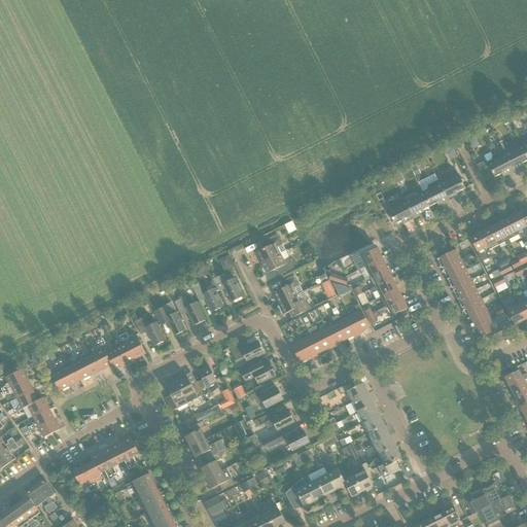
[(476,136),(469,139),(472,145),(479,142),(476,136)]
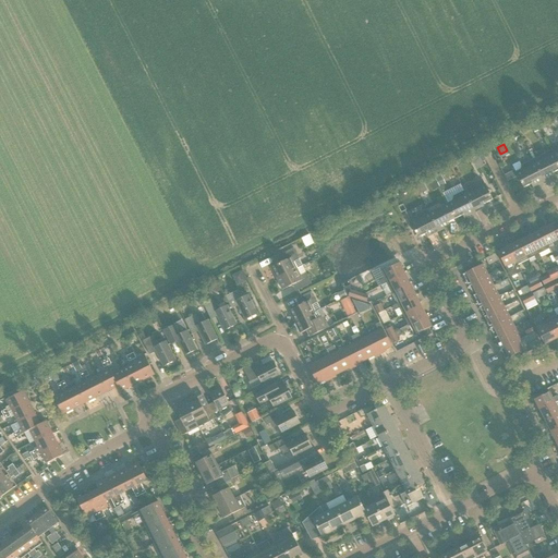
[(545,155),(533,161),(544,183),(553,179),(550,176),(557,171),(557,164),(554,155),(547,157),(545,157),(545,155)]
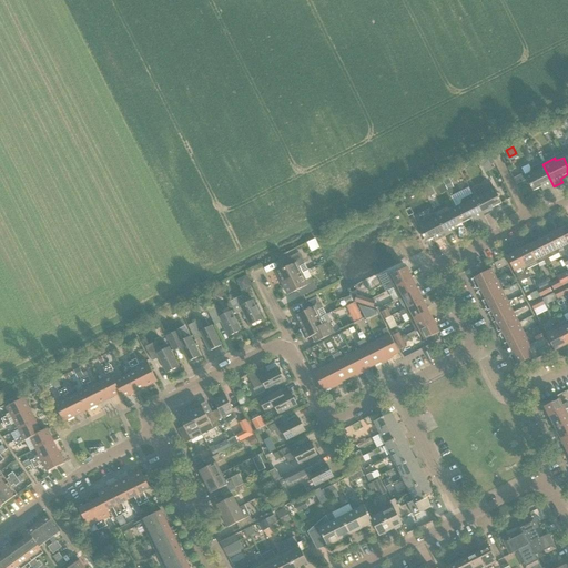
[(546,190),(554,186),(543,164),(531,170),(529,165),(521,169),(523,173),(514,178),(517,184),(527,180),(528,182),(527,185),(530,186),(534,193),(544,188),(546,190)]
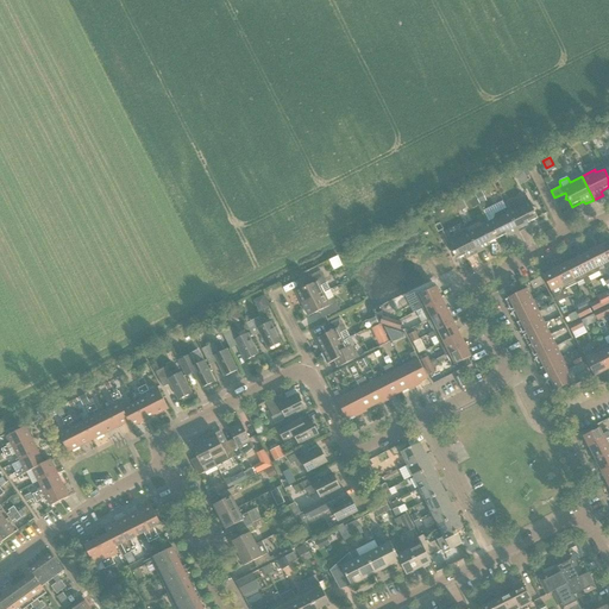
[(482,192),(476,194),(482,203),(487,201),(482,192)]
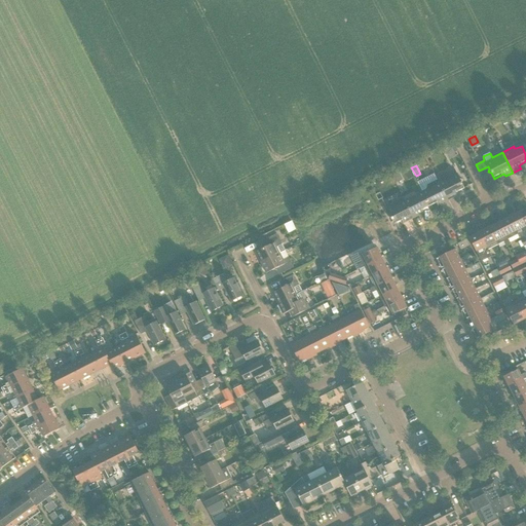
[(403,178),(409,174),(405,167),(399,171),(403,178)]
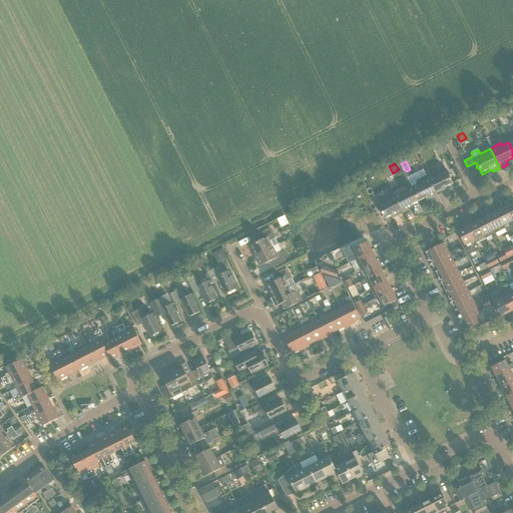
[(387,167),(382,170),(386,177),(391,174),(387,167)]
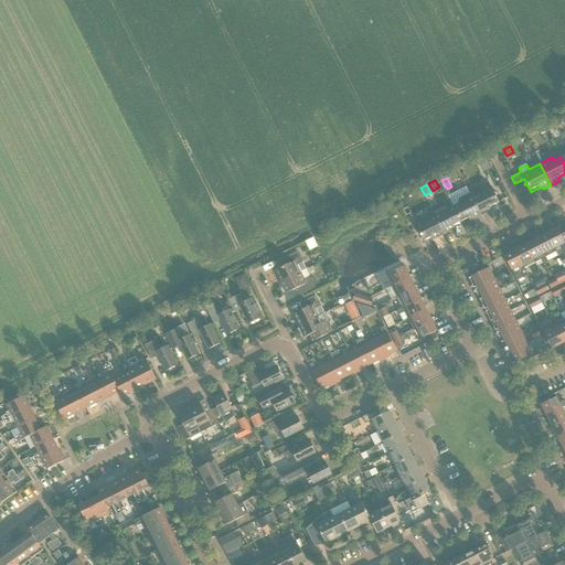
[(470,194),(481,216),(490,212),(489,209),(499,204),(491,188),(486,190),(482,190),(482,188),(470,194)]
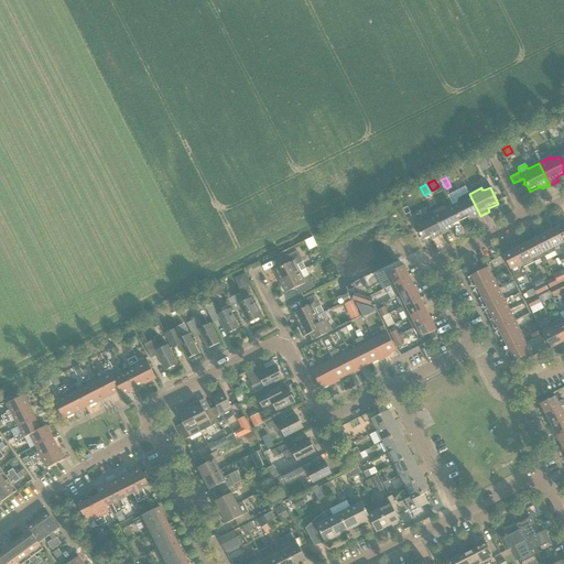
[(457,204),(452,206),(461,223),(470,217),(473,220),(480,216),(469,194),(457,199),(458,202),(457,204)]
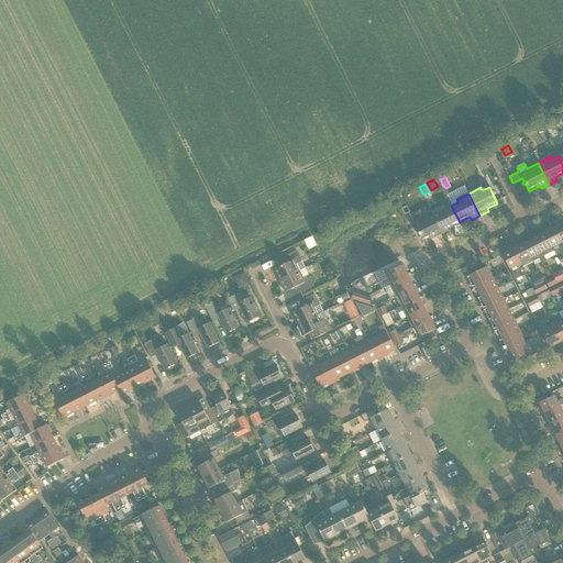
[(431,212),(442,234),(451,231),(449,228),(460,222),(451,206),(446,208),(443,208),(443,207),(431,212)]
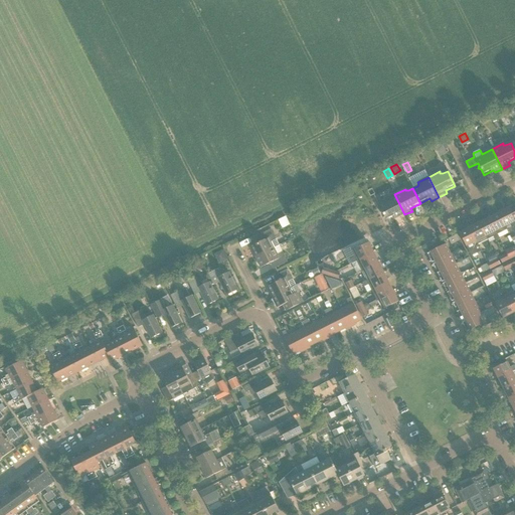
[(404,214),(394,194),(384,199),(384,201),(383,203),(378,205),(386,220),(395,215),(397,218),(404,214)]
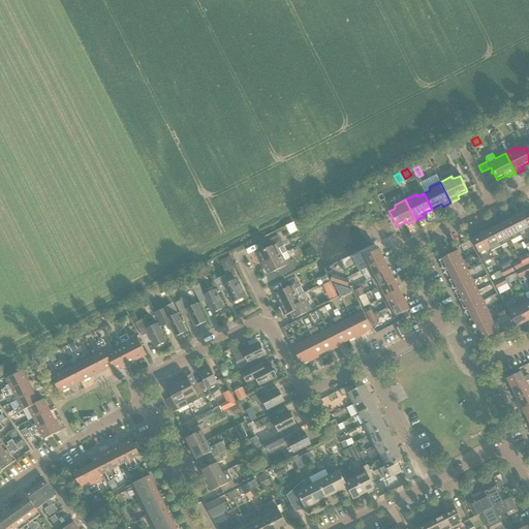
[(528,231),(528,227),(522,214),(511,219),(519,234),(520,232),(525,229),(527,234),(528,231)]
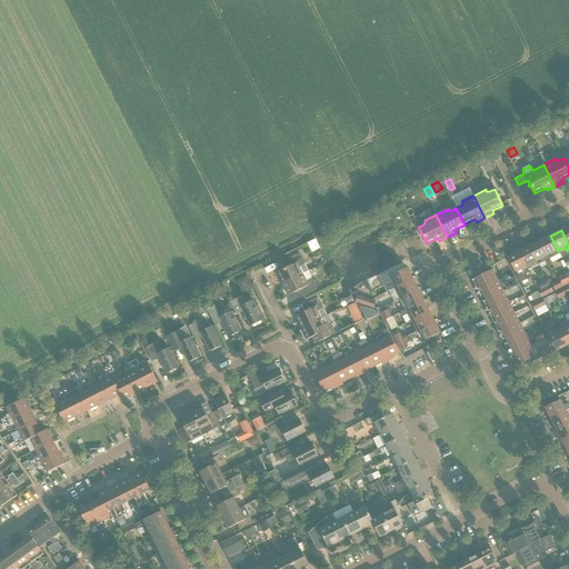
[(558,251),(550,236),(540,241),(549,259),(550,259),(560,253),(559,250),(558,251)]
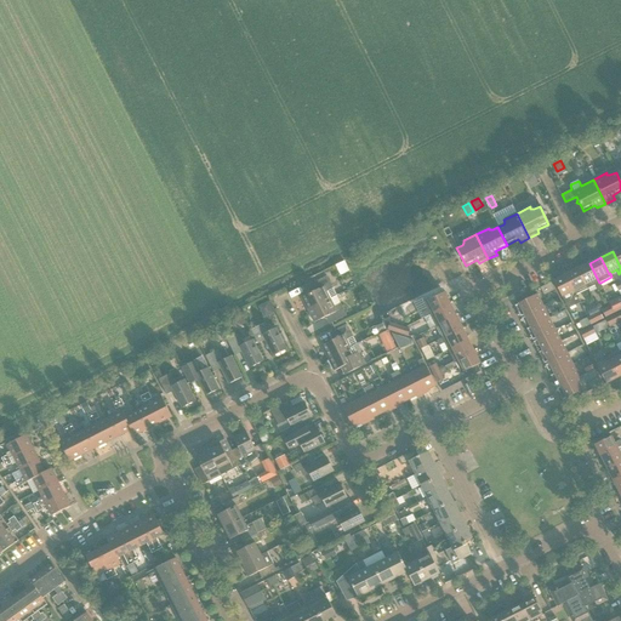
[(577,269),(588,289),(596,285),(598,291),(603,289),(600,283),(599,283),(590,263),(577,269)]
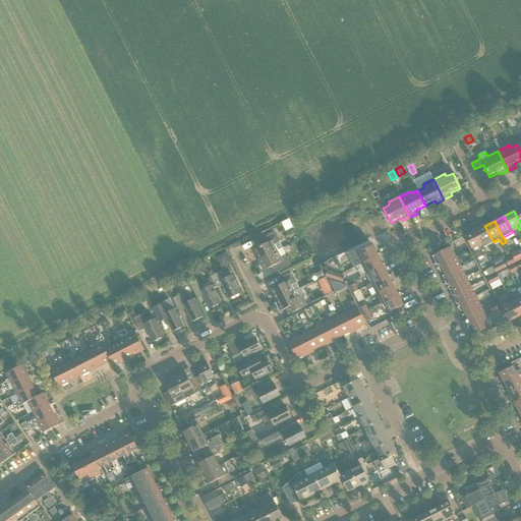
[(494,242),(484,226),(474,231),(483,247),(484,247),(494,242)]
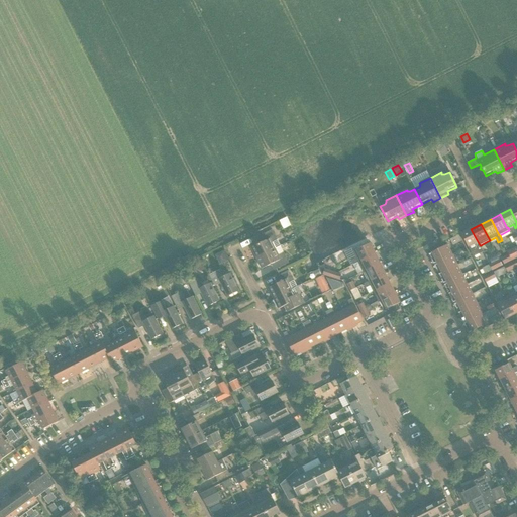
[(483,252),(480,245),(471,229),(461,234),(473,257),(483,252)]
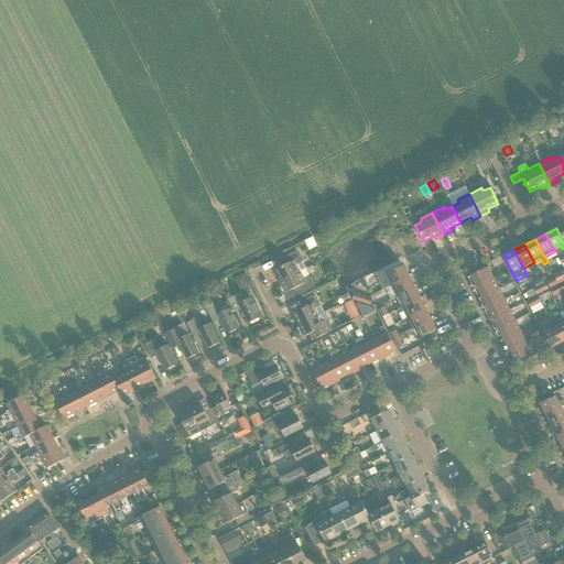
[(286,264),(273,271),(280,282),(300,272),(305,269),(302,262),(296,251),(283,258),(286,264)]
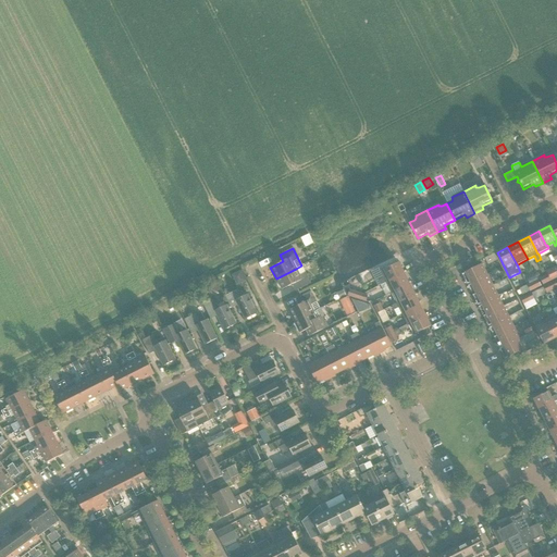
[(393,252),(395,262),(406,260),(403,250),(393,252)]
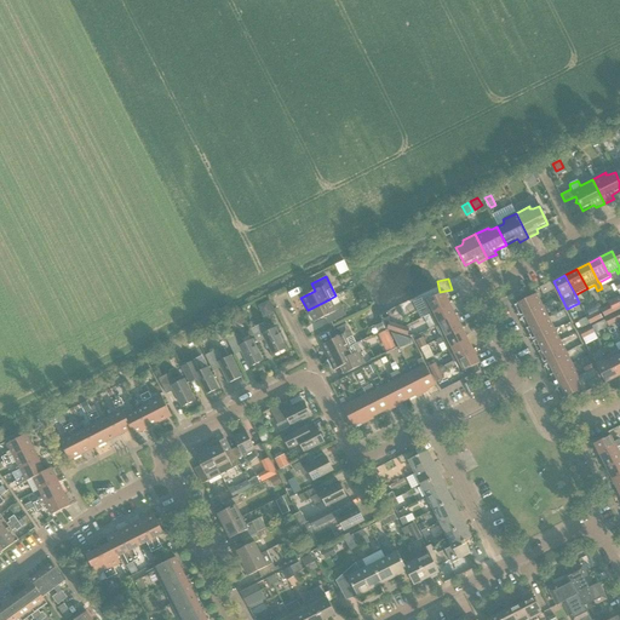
[(540,288),(543,296),(555,290),(551,283),(540,288)]
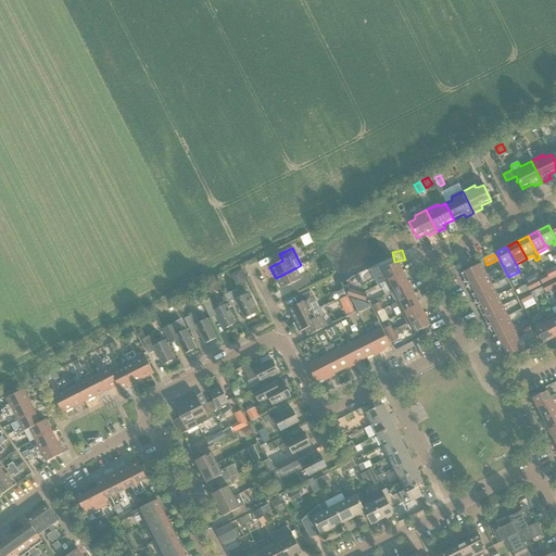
[(253,261),(255,266),(265,261),(263,256),(253,261)]
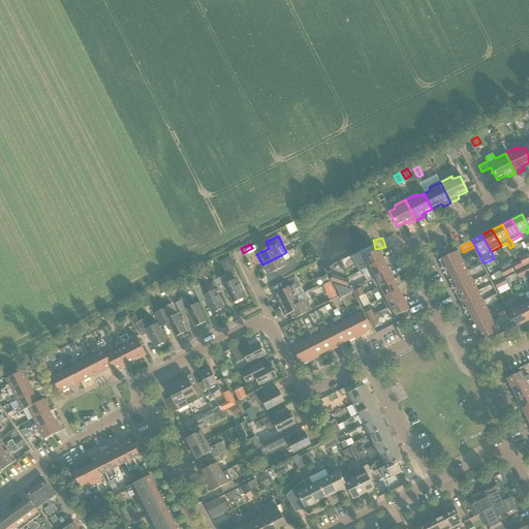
[(366,269),(383,259),(378,250),(362,258),(364,265),(361,267),(363,271),(366,269)]
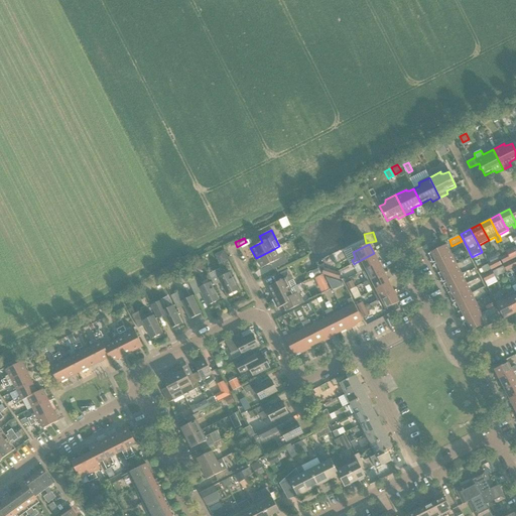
[(274,249),(256,258),(261,269),(273,263),(275,269),(288,263),(282,252),(279,246),(274,249)]
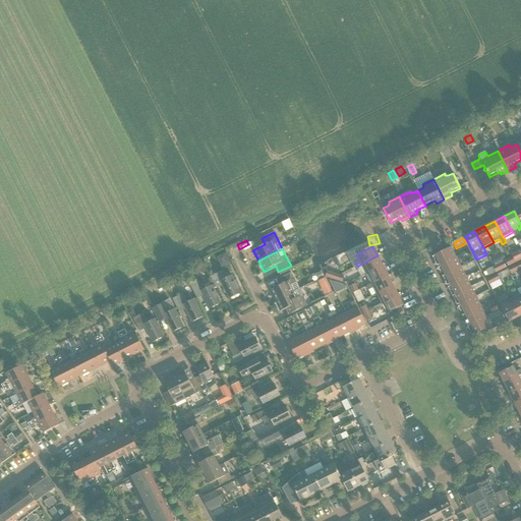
[(432,257),(438,268),(456,258),(451,248),(432,257)]
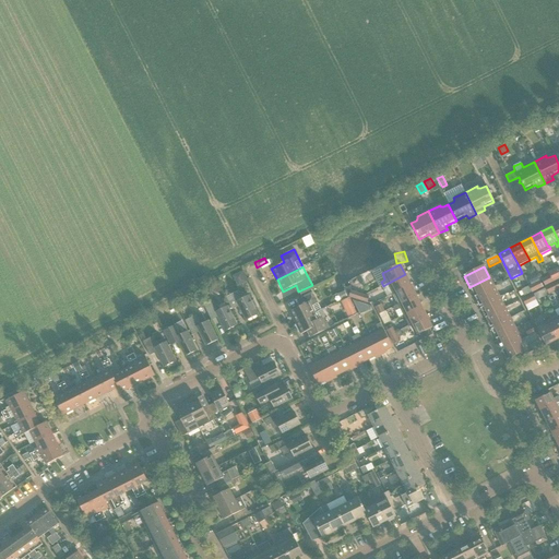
[(558,278),(558,269),(549,273),(550,275),(554,282),(558,278)]
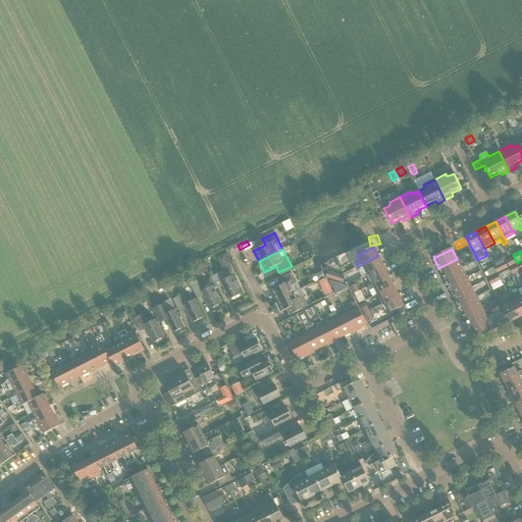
[(217,264),(225,261),(222,253),(214,255),(217,264)]
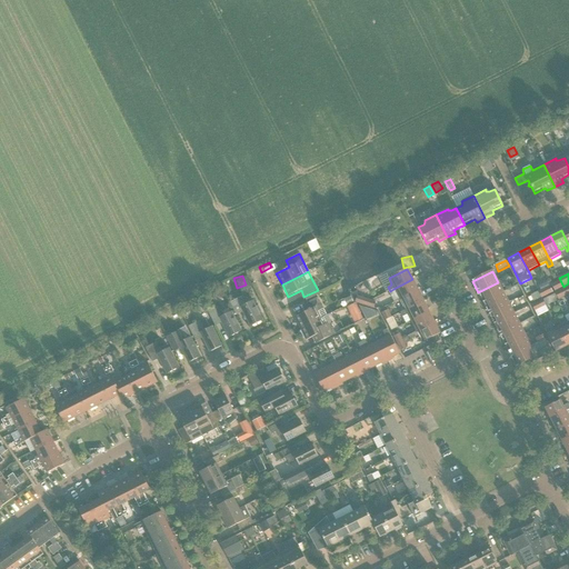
[(412,279),(393,289),(400,300),(418,290),(412,279)]
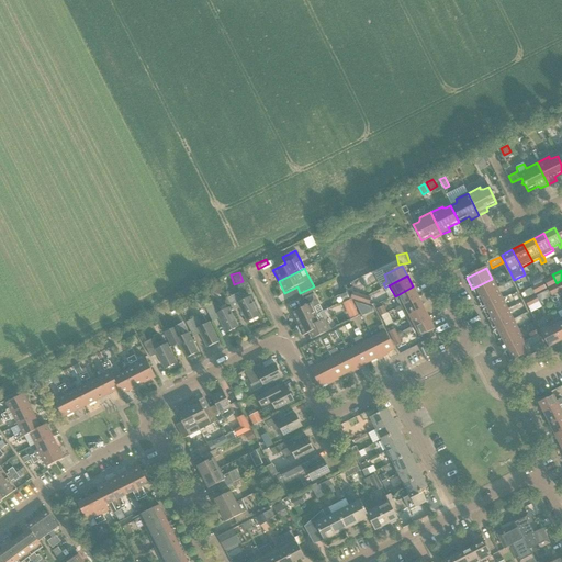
[(549,288),(557,283),(553,277),(544,281),(549,288)]
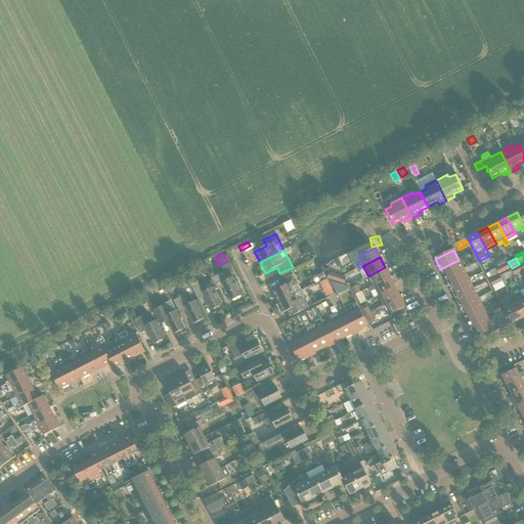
[(440,269),(445,279),(464,269),(459,260),(440,269)]
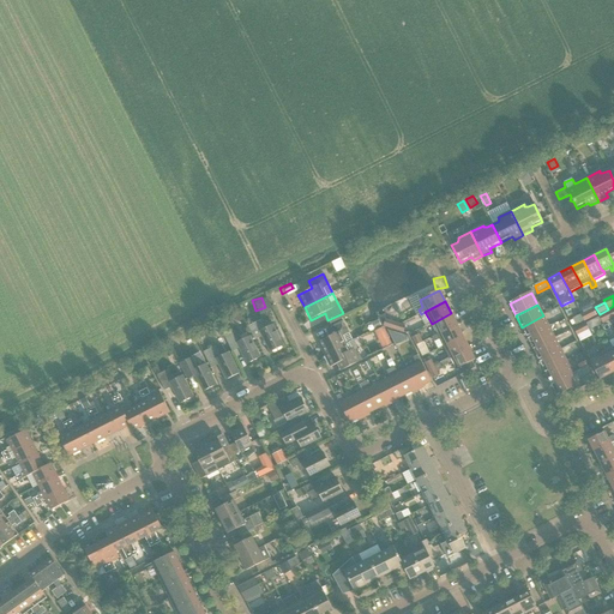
[(583,315),(585,321),(597,315),(594,307),(582,313),(583,315)]
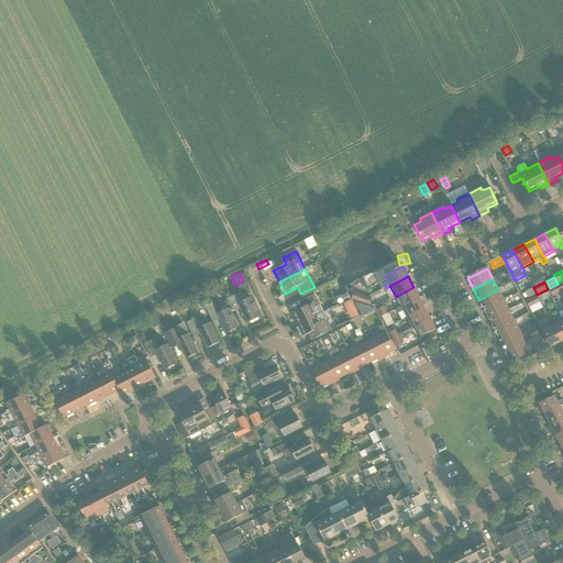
[(561,291),(558,285),(550,289),(553,296),(561,291)]
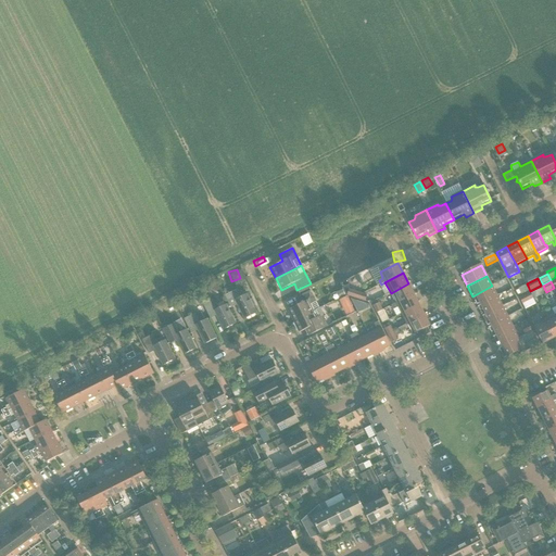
[(391,293),(395,303),(414,293),(408,283),(391,293)]
